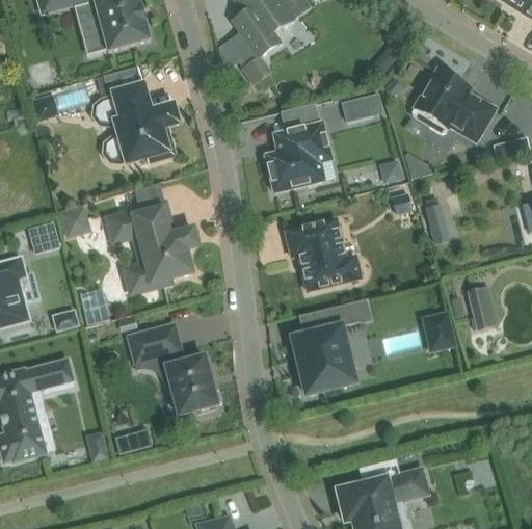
[(37,0),(40,7),(49,12),(94,0),(108,52),(151,41),(139,0),(37,0)]
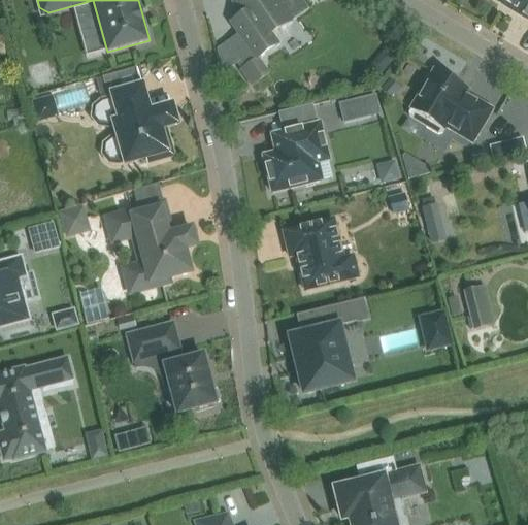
[(241,12),(230,21),(237,31),(256,58),(278,41),(272,32),(291,20),(290,19),(307,6),(303,0),(233,0),(241,12)]
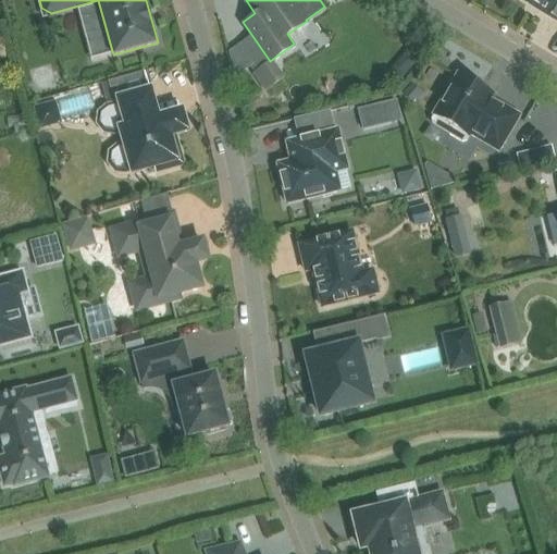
[(532,0),(544,0),(545,1),(541,9),(556,19),(556,0),(532,0)]
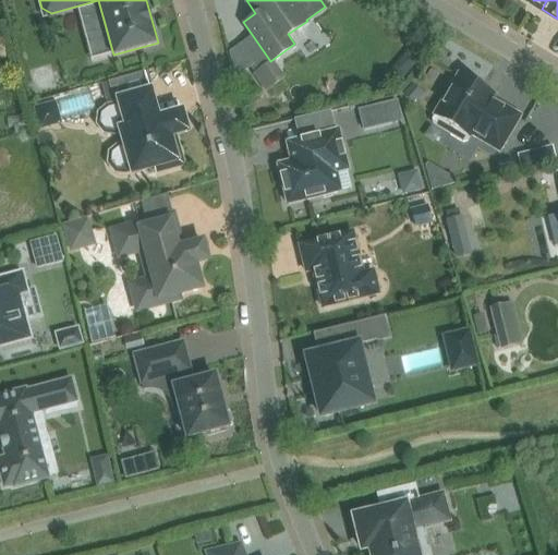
[(256,71),(267,86),(277,80),(266,63),(256,71)]
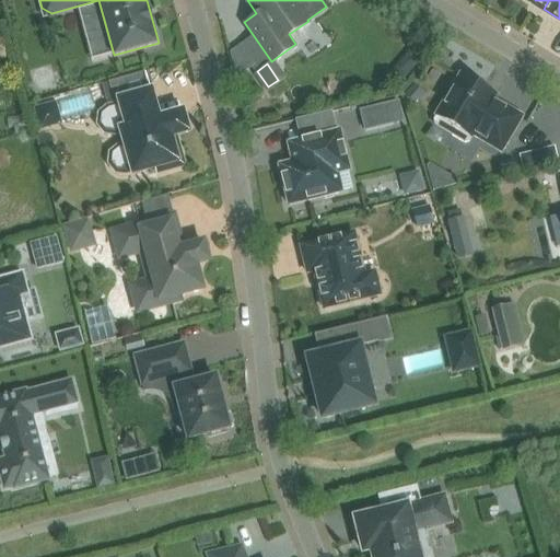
[(464,74),(461,72),(435,113),(453,124),(451,127),(452,132),(464,140),(469,139),(473,132),(501,150),(523,114),(494,97),(497,93),(478,83),(480,81),(477,77),(474,74),(470,72),(466,72),(464,74)]
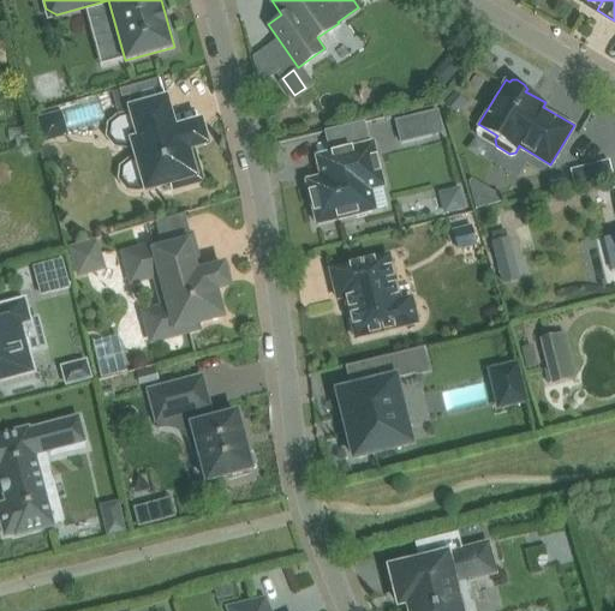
[(455,89),(445,100),(455,108),(465,97),(455,89)]
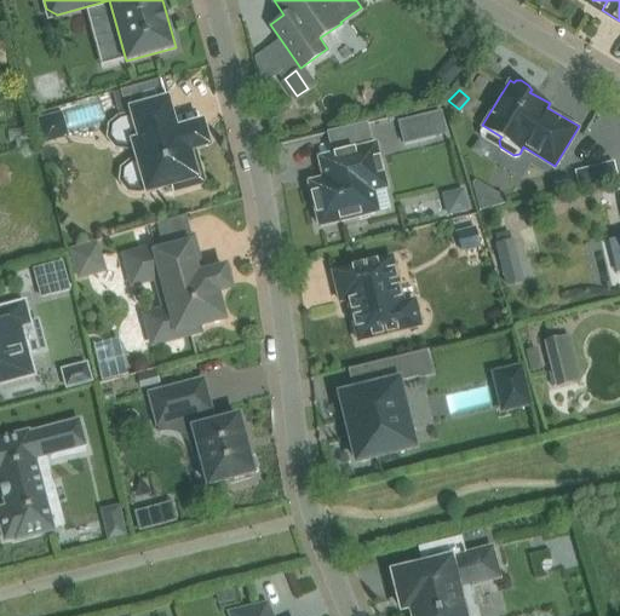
[(202,179),(194,147),(207,143),(201,122),(174,130),(166,99),(133,108),(133,113),(119,116),(108,122),(107,137),(115,147),(127,148),(132,147),(135,157),(130,159),(120,166),(119,179),(127,190),(139,191),(148,189),(174,182),(176,186),(202,179)]
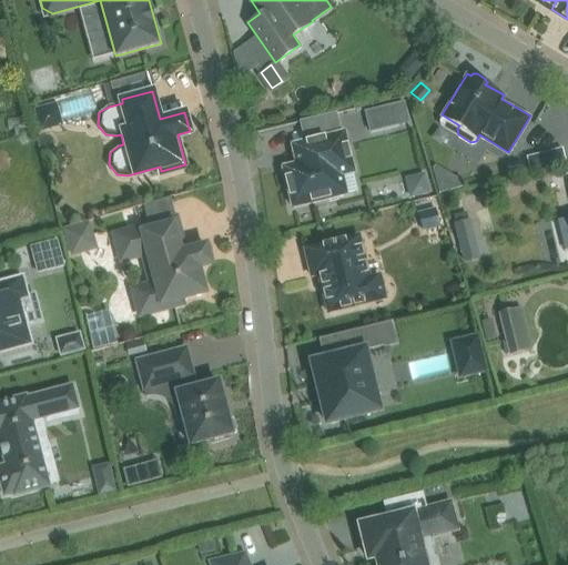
[(405,98),(364,108),(369,129),(409,119),(405,98)]
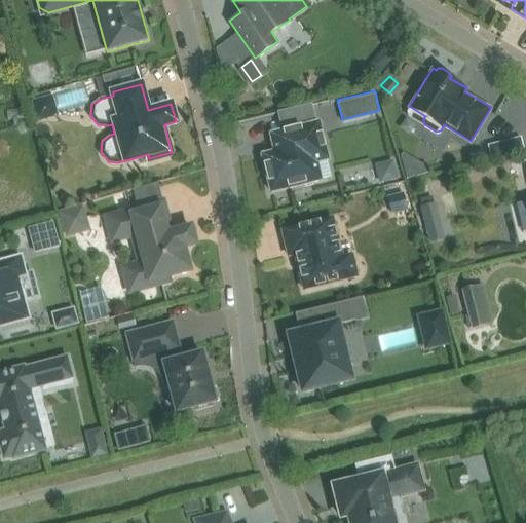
[(52,92),(31,99),(36,118),(58,112),(52,92)]
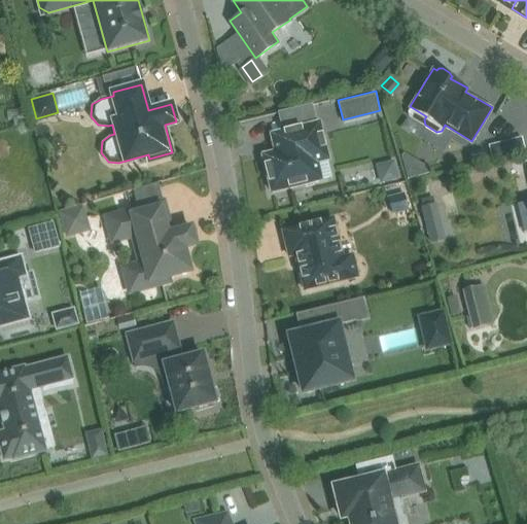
[(271,133),(272,136),(275,150),(262,153),(271,190),(317,179),(313,162),(328,158),(319,121),(271,133)]
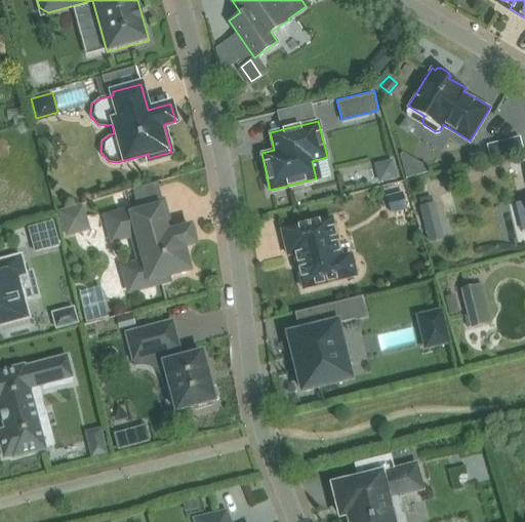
[(520,134),(486,143),(489,155),(523,147),(520,134)]
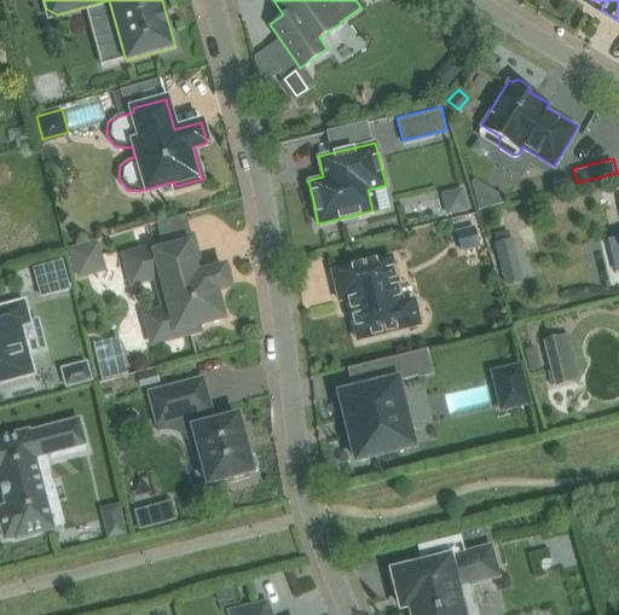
[(567,173),(551,177),(554,187),(570,184),(567,173)]
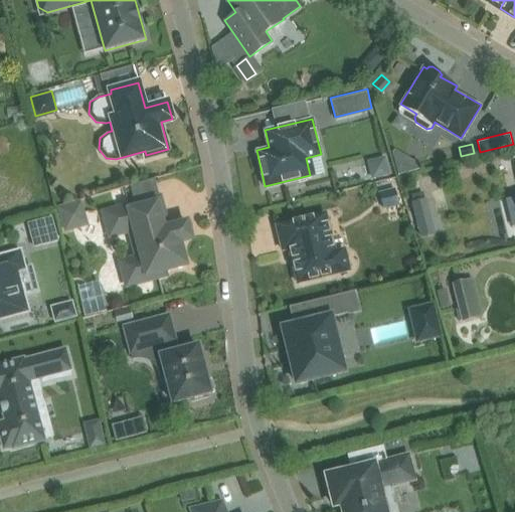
[(394,147),(392,151),(398,173),(419,167),(421,164),(394,147)]
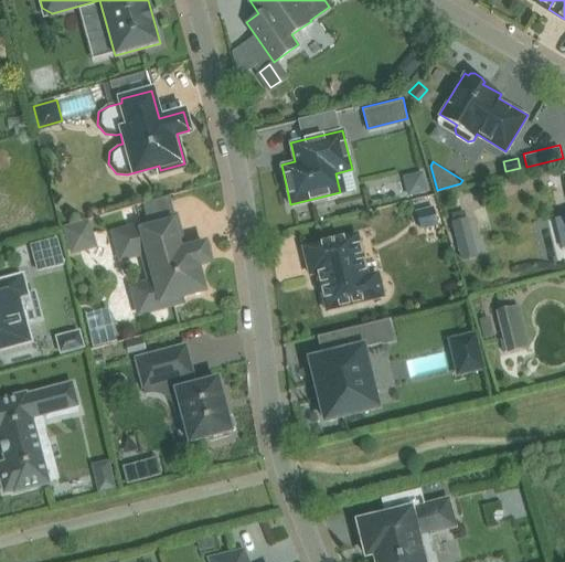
[(434,198),(438,219),(454,215),(450,194),(434,198)]
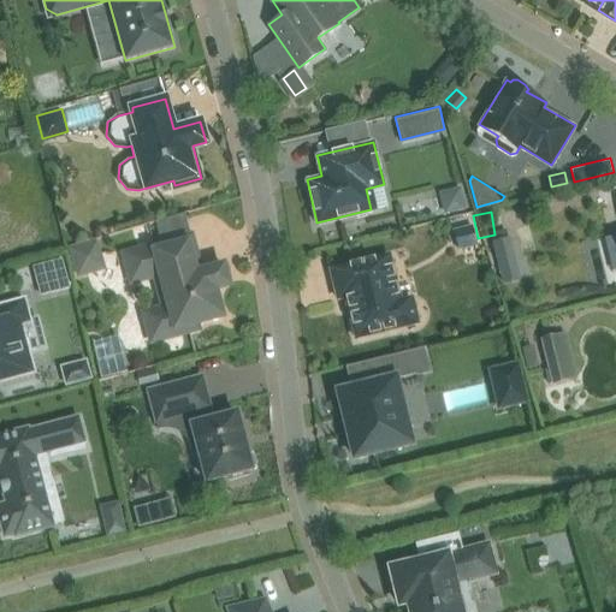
[(472,223),(452,227),(458,247),(477,242),(472,223)]
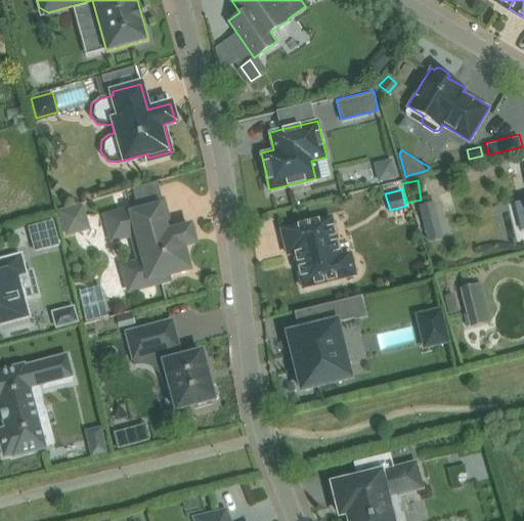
[(433,201),(419,205),(427,240),(442,235),(433,201)]
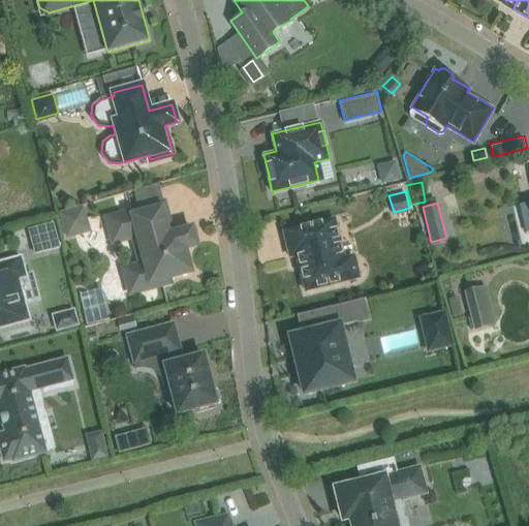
[(84,205),(58,212),(65,236),(80,231),(87,218),(84,205)]
